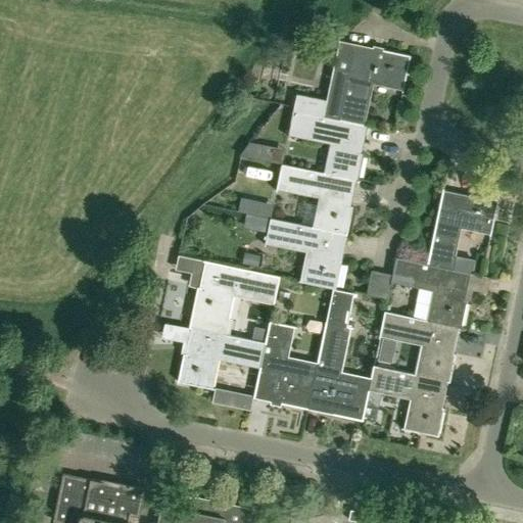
[(293,109),(362,125),(371,80),(405,87),(412,55),(383,49),(383,52),(357,46),(358,44),(340,41),(328,100),(296,94),(293,109)]
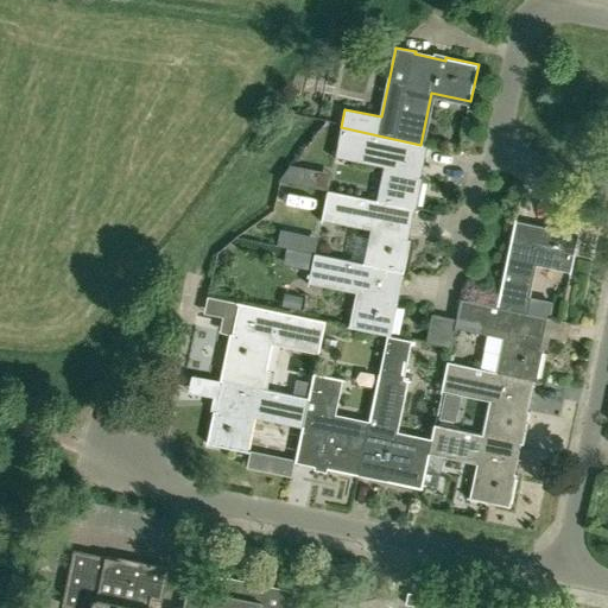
[(431,146),(420,145),(341,127),(336,152),(390,164),(381,202),(415,209),(415,210),(417,210),(424,178),(422,177),(428,147),(431,147),(431,146)]
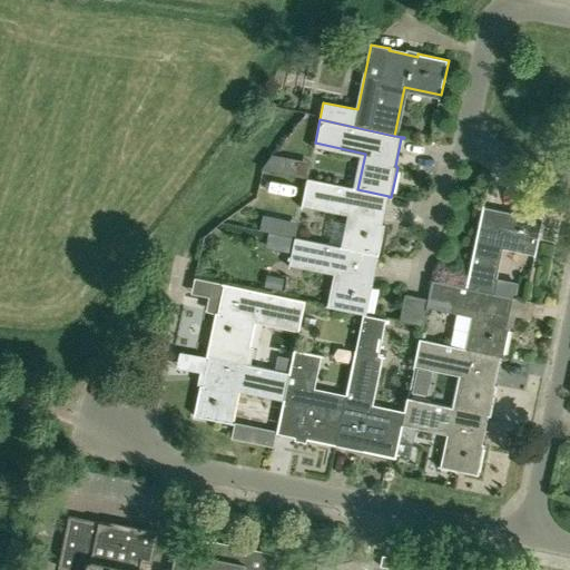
[(264,169),(286,174),(290,158),(274,155),(264,169)]
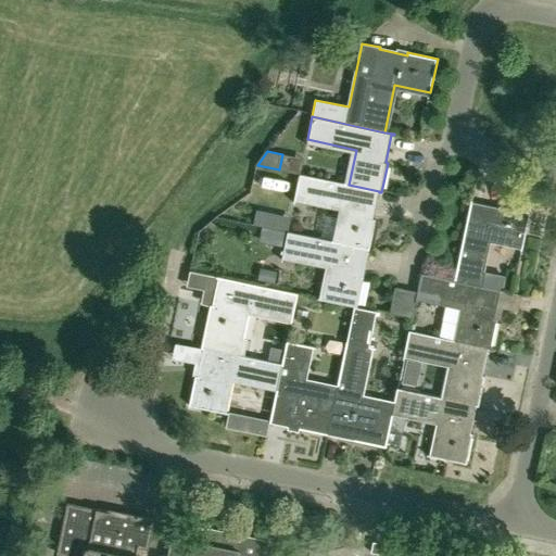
[(349,185),(300,174),(295,197),(343,207),(337,242),(367,249),(367,250),(369,250),(376,220),(374,219),(379,192),(379,191),(349,185)]
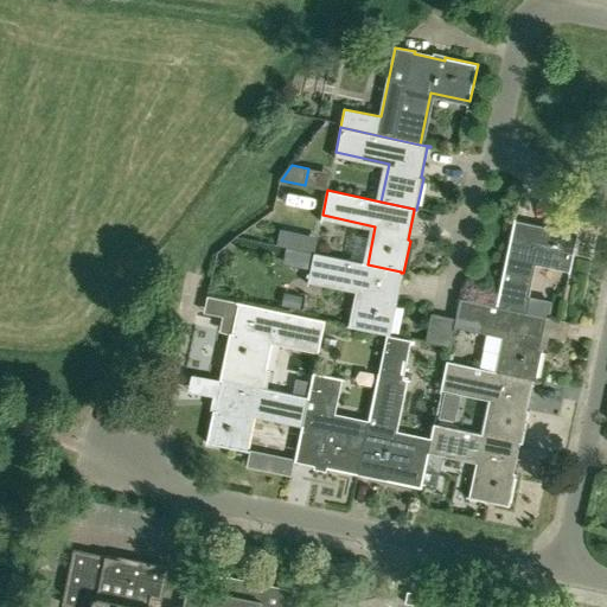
[(522,312),(522,311),(531,264),(570,273),(580,231),(547,224),(545,228),(516,221),(517,218),(516,218),(497,306),(522,312)]
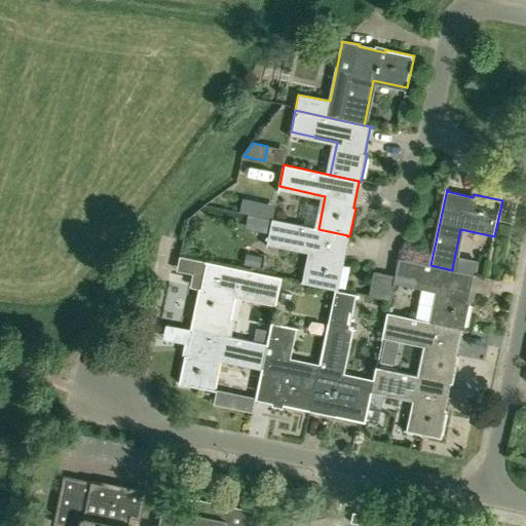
[(257,200),(241,196),(238,212),(254,215),(257,200)]
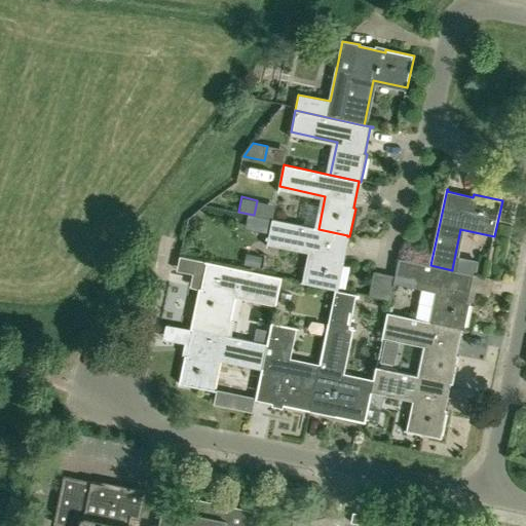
[(262,218),(259,230),(261,231),(268,232),(270,226),(271,220),(262,218)]
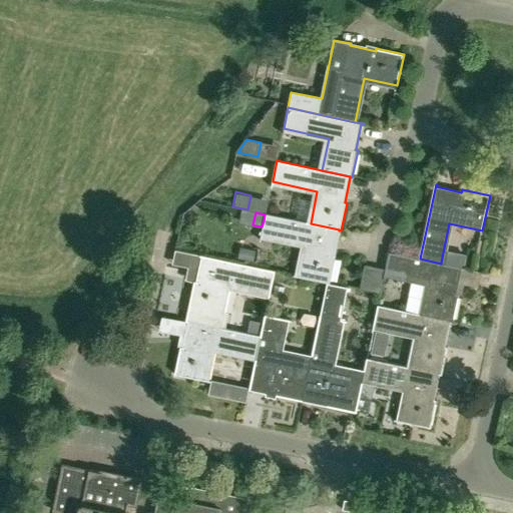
[(311,223),(266,213),(262,234),(306,244),(300,277),(330,284),(336,255),(333,255),(339,230),(339,229),(311,223)]
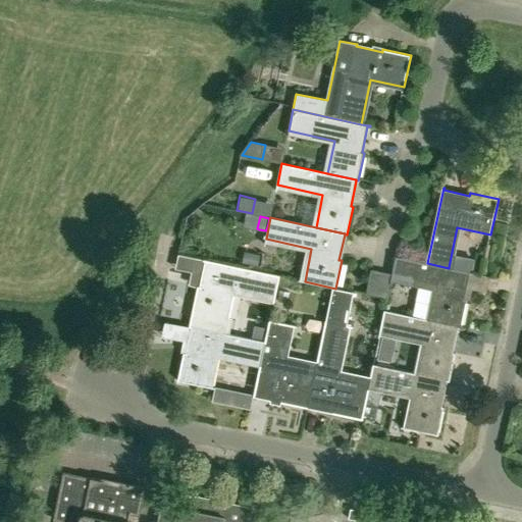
[(261,255),(245,252),(244,258),(243,262),(256,265),(259,266),(260,261),(261,255)]
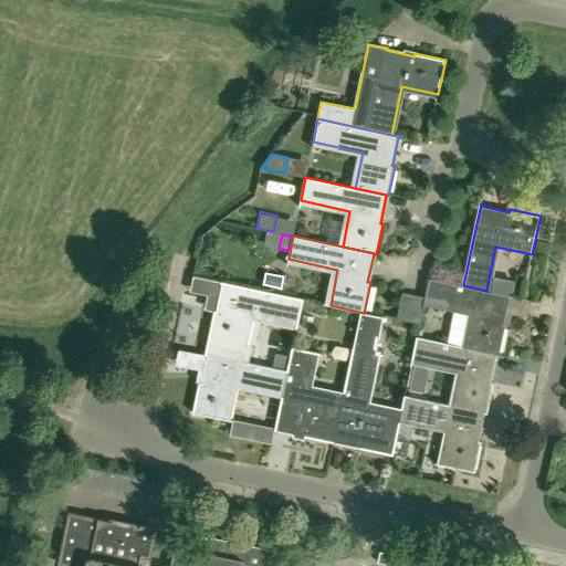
[(463,285),(429,278),(425,301),(473,312),(469,333),(459,331),(456,345),(467,347),(498,354),(498,355),(500,355),(506,324),(503,324),(510,295),(486,290),(486,291),(463,285)]
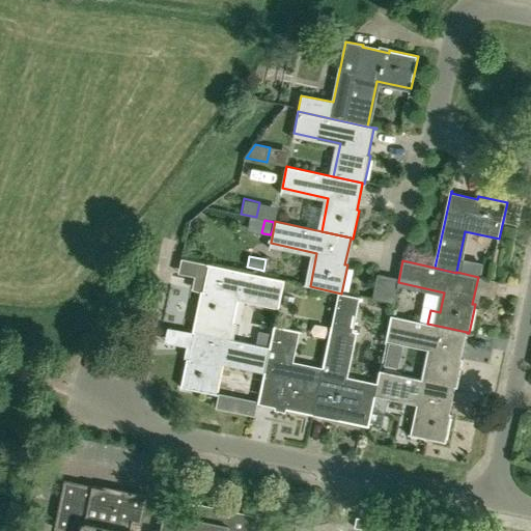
[(224,338),(234,292),(280,302),(284,280),(210,264),(203,291),(201,291),(193,333),(195,333),(224,338)]
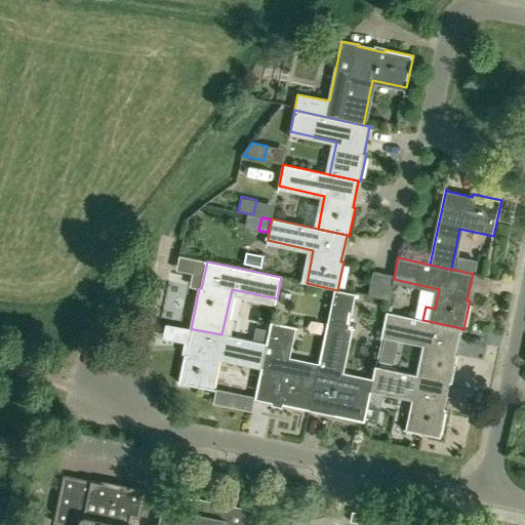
[(390,275),(378,272),(373,271),(368,296),(390,300),(394,279),(395,276),(390,275)]
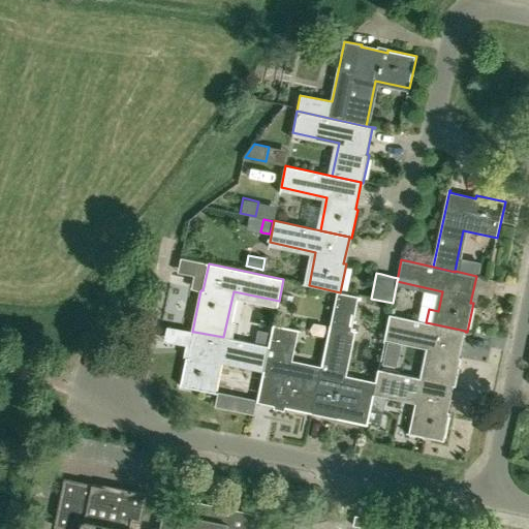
[(294,283),(284,281),(282,289),(292,291),(294,283)]
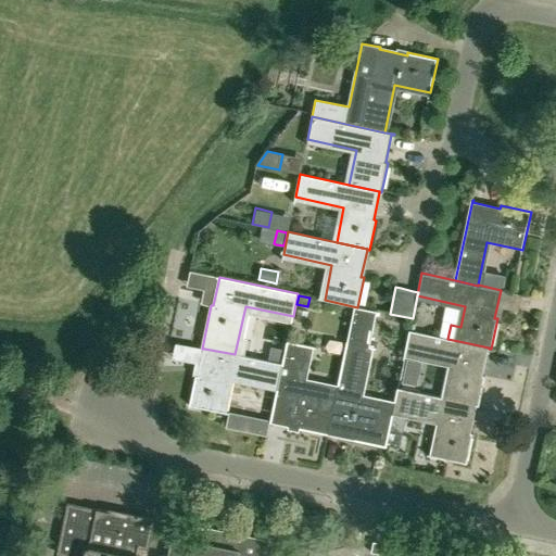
[(329,432),(356,438),(356,441),(387,447),(394,412),(393,412),(395,401),(361,393),(369,346),(367,345),(374,313),(354,308),(338,387),(338,388),(329,432)]
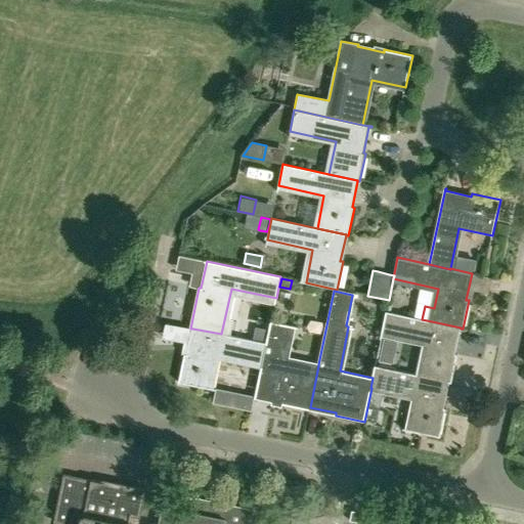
[(290,304),(292,294),(281,292),(279,302),(285,303),(290,304)]
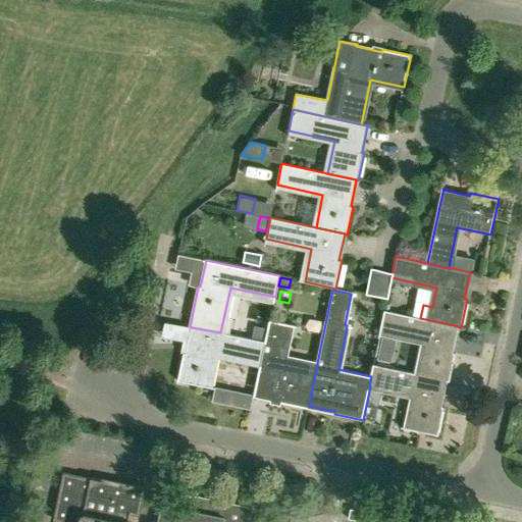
[(430,320),(420,318),(384,310),(380,331),(425,342),(419,374),(448,380),(447,381),(450,381),(456,353),(453,353),(459,327),(459,326),(430,320)]
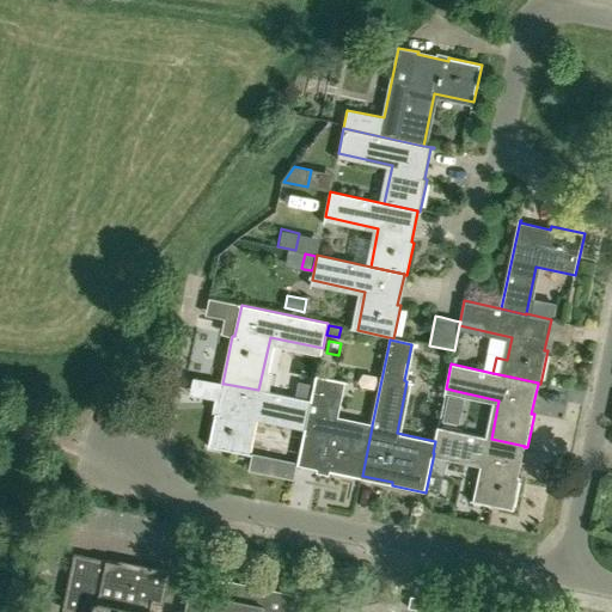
[(372,427),(372,426),(334,418),(341,380),(317,375),(314,385),(311,401),(306,426),(298,465),(299,465),(299,463),(329,469),(329,472),(362,479),(362,476),(372,427)]
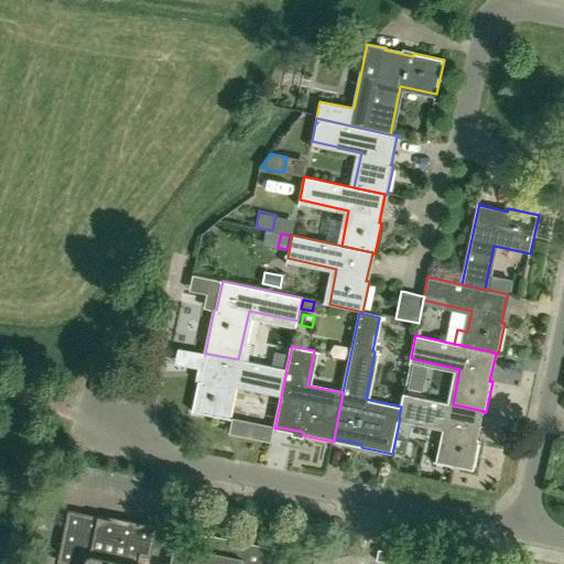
[(275,351),(272,366),(286,369),(290,355),(275,351)]
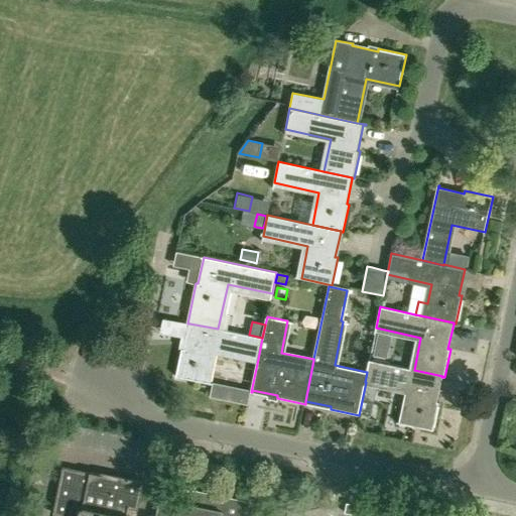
[(249,335),(218,329),(189,324),(184,349),(181,349),(176,377),(207,383),(214,350),(258,359),(262,338),(249,335)]
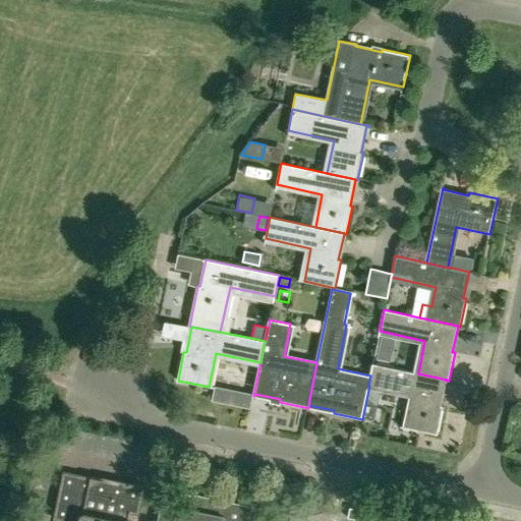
[(395,340),(382,337),(378,358),(391,361),(395,340)]
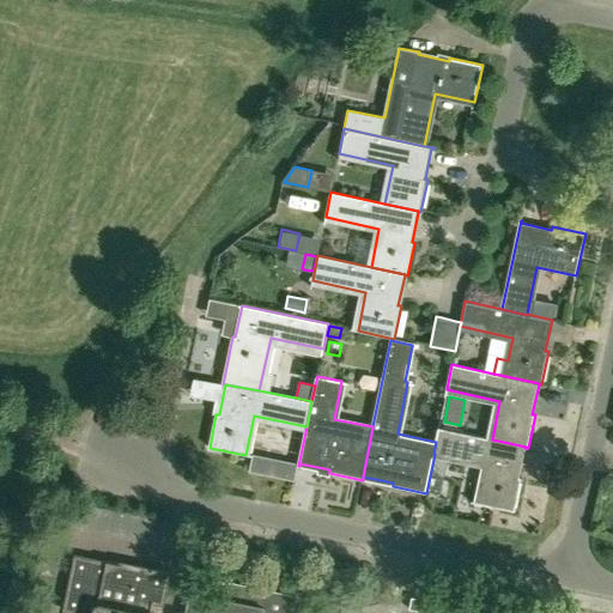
[(492,439),(438,428),(436,442),(434,454),(435,454),(486,465),(478,504),(515,511),(522,478),(519,478),(525,448),(526,447),(492,439)]
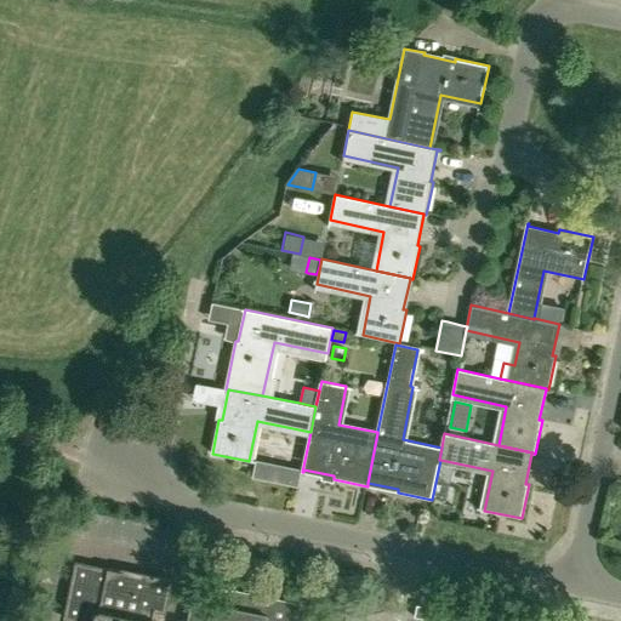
[(305,456),(307,444),(294,442),(291,454),(305,456)]
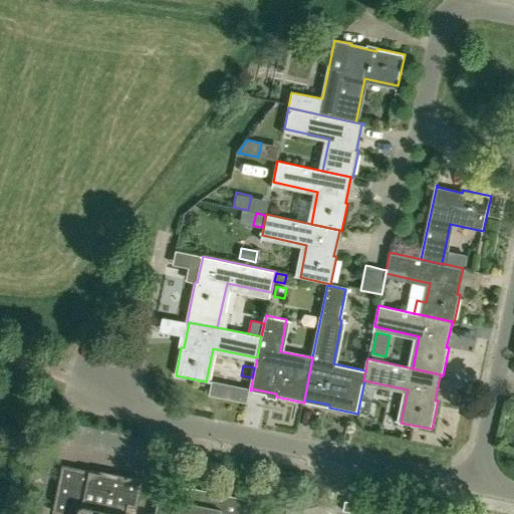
[(126,513),(134,480),(89,470),(89,473),(64,467),(55,511),(61,512),(60,513),(126,513)]
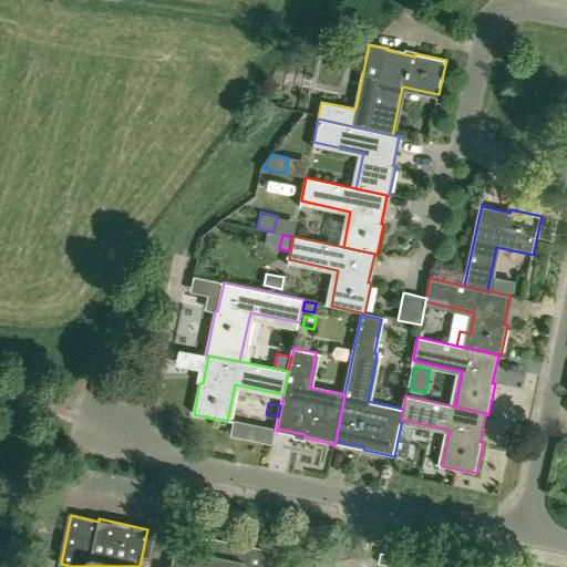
[(281,566),(285,554),(213,538),(209,554),(176,547),(175,548),(176,548),(172,566),(281,566)]
